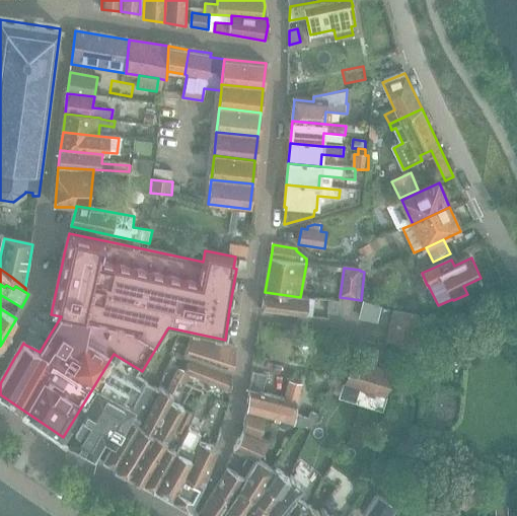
[(265,292),(263,310),(306,316),(314,317),(316,300),(308,299),(309,298),(300,297),(265,292)]
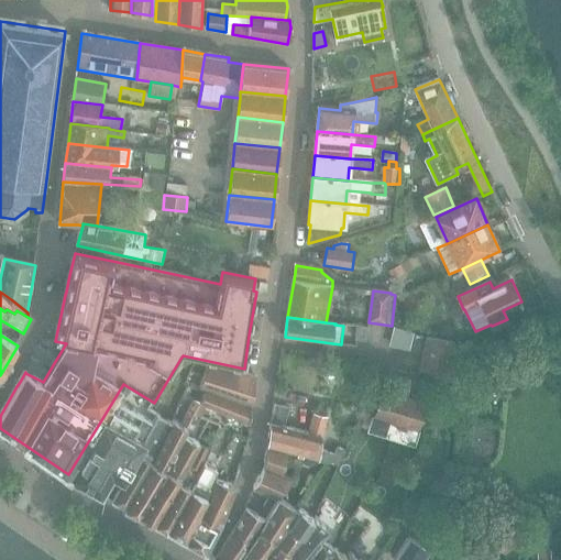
[(358,342),(369,343),(371,328),(358,327),(355,341),(358,342)]
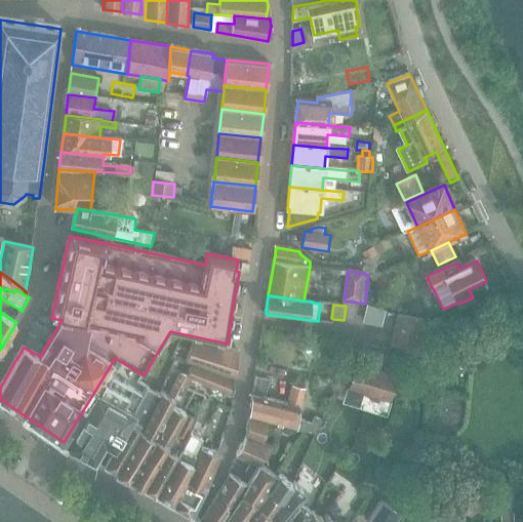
[(395,333),(419,338),(423,325),(398,320),(395,333)]
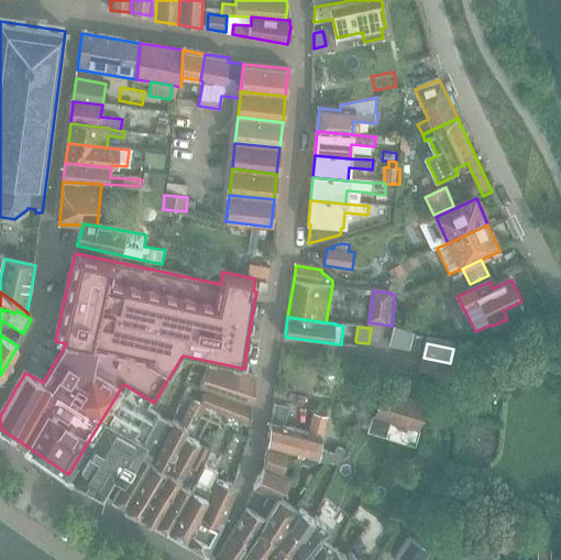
[(447,379),(450,363),(424,358),(420,372),(447,379)]
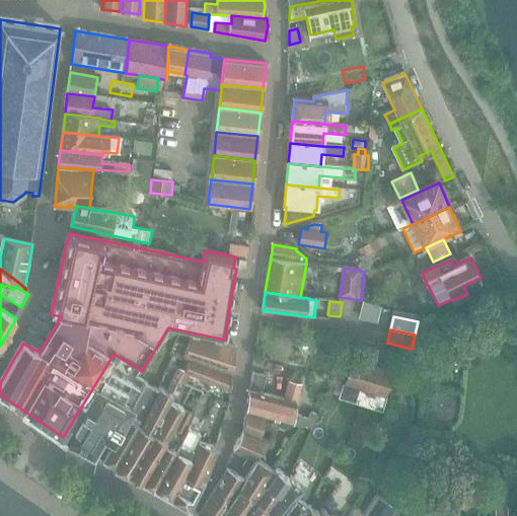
[(233,375),(235,347),(191,336),(182,360),(188,361),(233,375)]
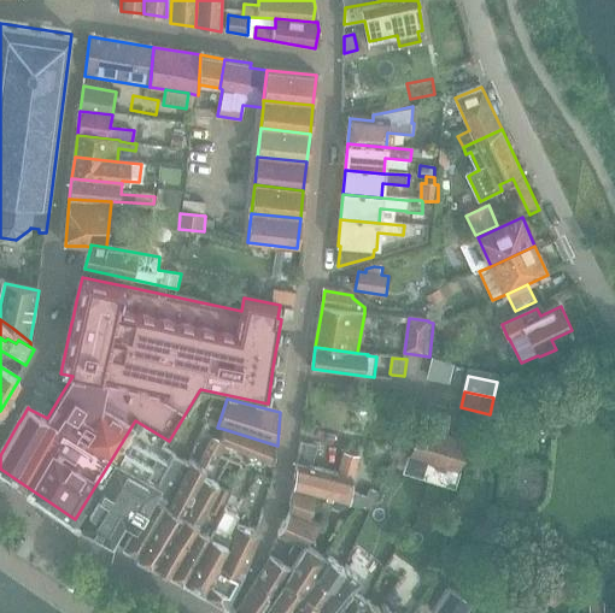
[(275,466),(277,446),(223,429),(218,443),(275,466)]
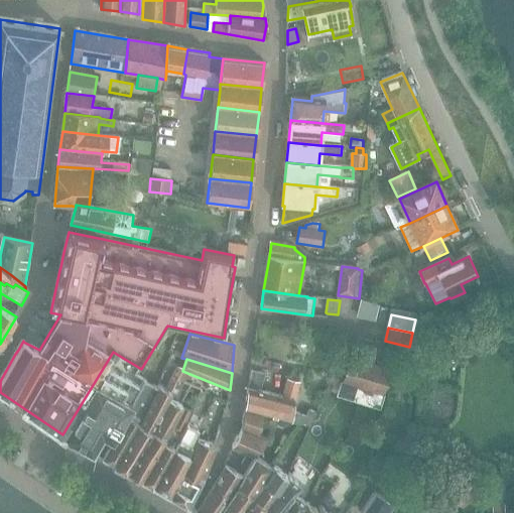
[(350,359),(343,383),(364,390),(371,365),(350,359)]
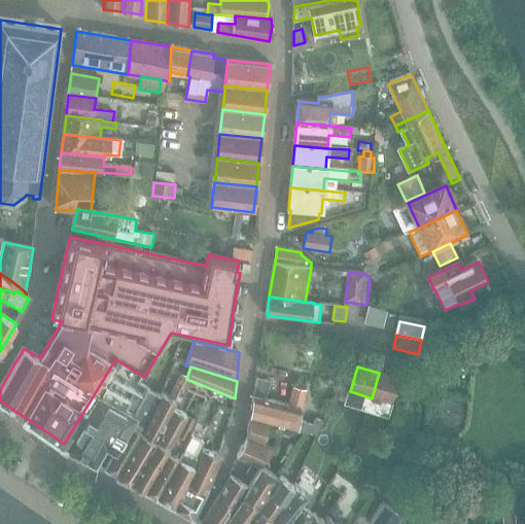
[(379,373),(372,398),(393,405),(400,379),(379,373)]
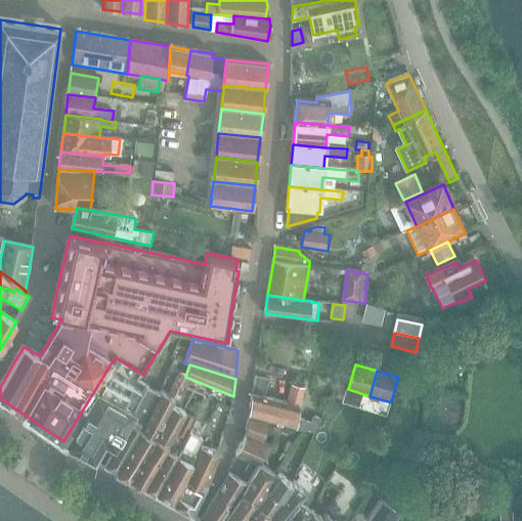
[(138,391),(110,375),(107,374),(95,390),(64,442),(101,466),(145,389),(140,386),(138,391)]
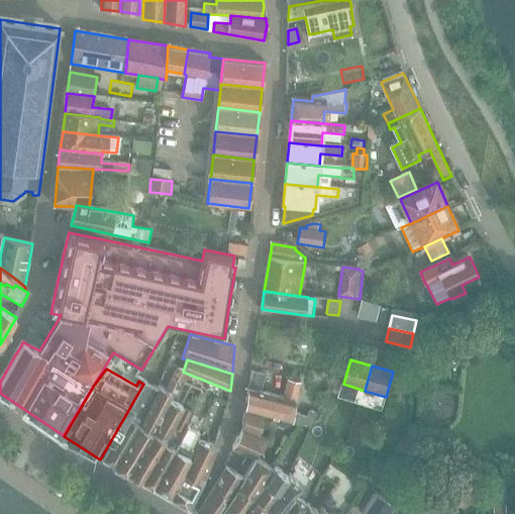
[(245,410),(264,415),(309,428),(316,414),(309,411),(306,416),(293,413),(296,401),(300,384),(288,381),(284,398),(264,393),(268,375),(253,372),(250,390),(248,390),(245,410)]
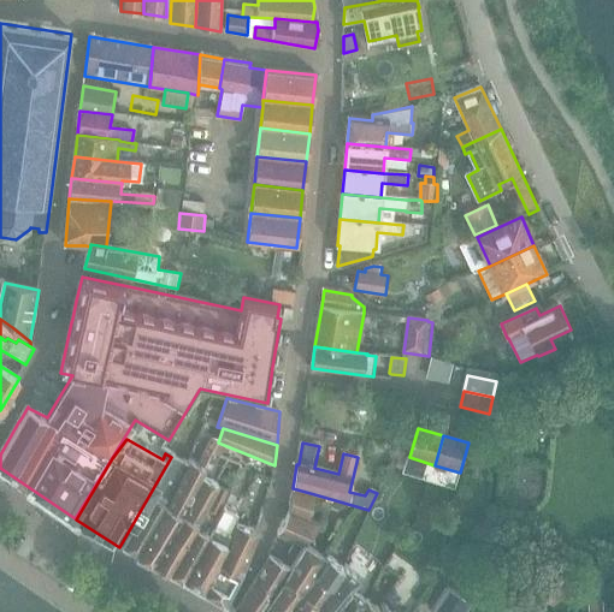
[(137,552),(187,465),(171,457),(119,547),(137,552)]
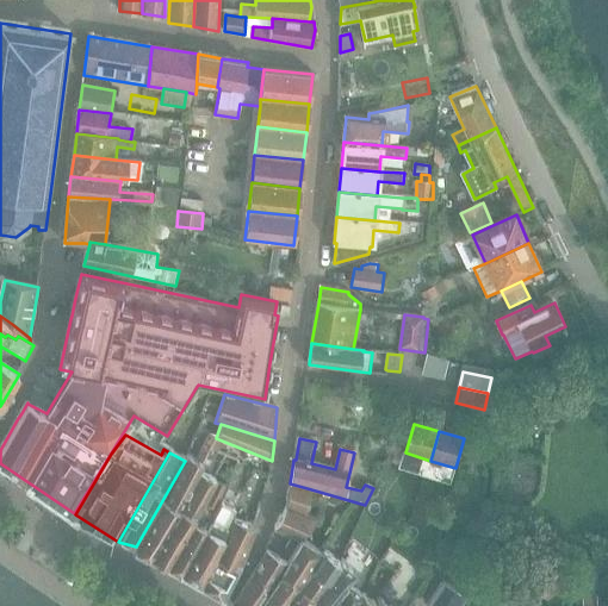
[(152,555),(199,472),(202,466),(196,463),(187,458),(185,461),(136,547),(152,555)]
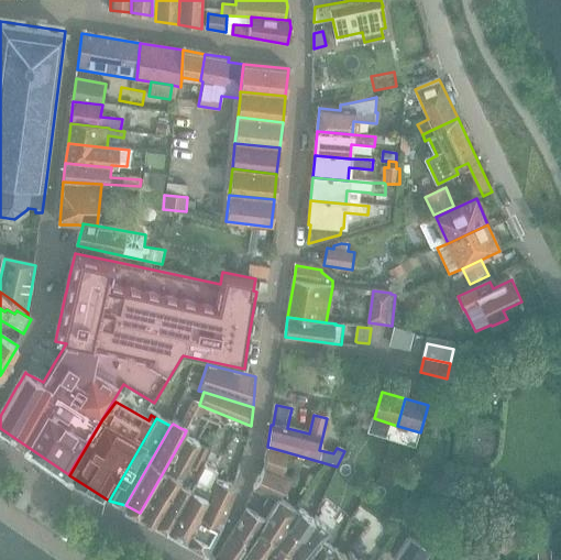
[(153,520),(198,443),(184,436),(140,513),(153,520)]
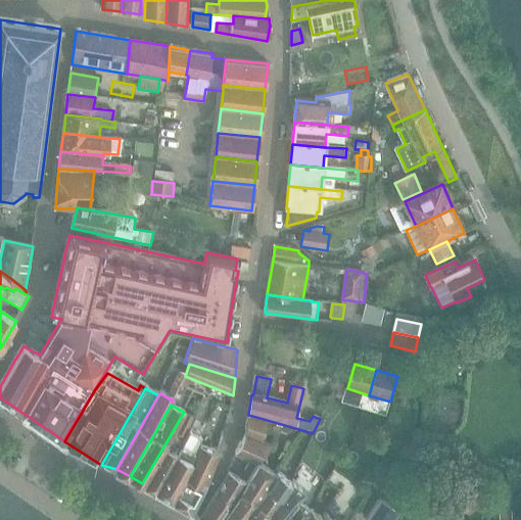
[(154,491),(189,431),(196,418),(184,412),(142,483),(154,491)]
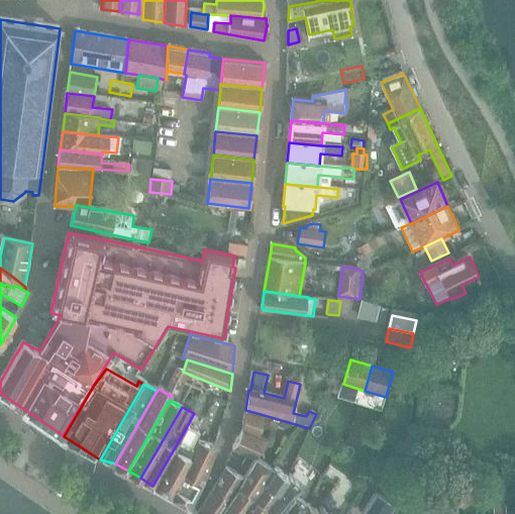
[(261,437),(264,415),(245,410),(241,429),(261,437)]
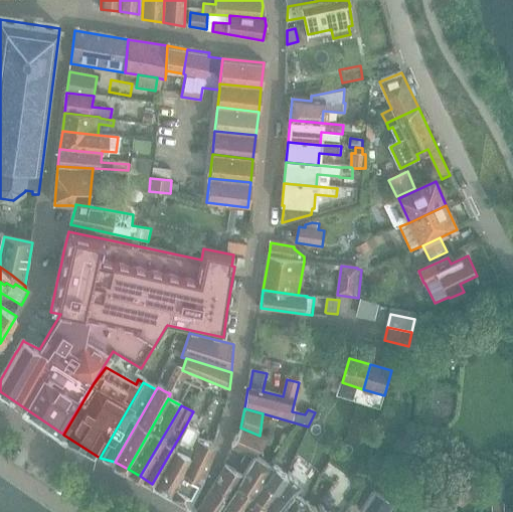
[(167,493),(194,438),(197,431),(186,424),(152,484),(167,493)]
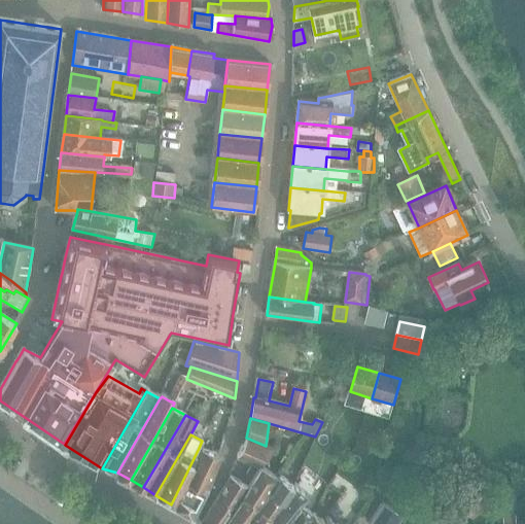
[(275,449),(266,446),(246,438),(237,458),(254,464),(261,467),(275,449)]
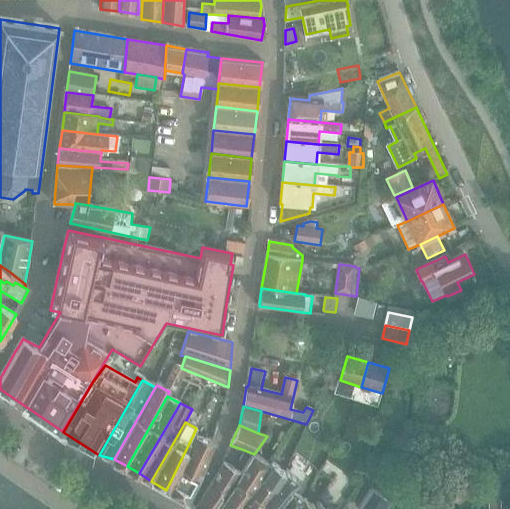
[(193,435),(166,490),(186,502),(197,480),(200,475),(213,442),(193,435)]
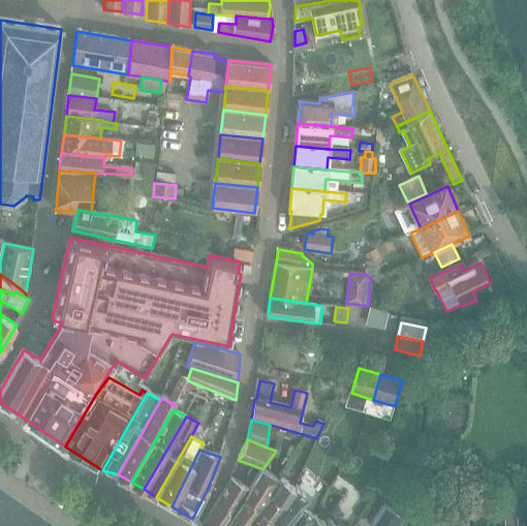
[(222,525),(262,469),(255,466),(249,474),(243,484),(230,477),(202,525),(222,525)]
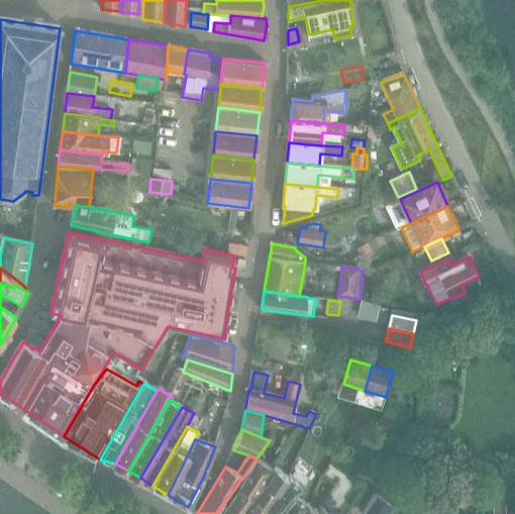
[(240,513),(274,470),(272,468),(256,458),(217,513),(240,513)]
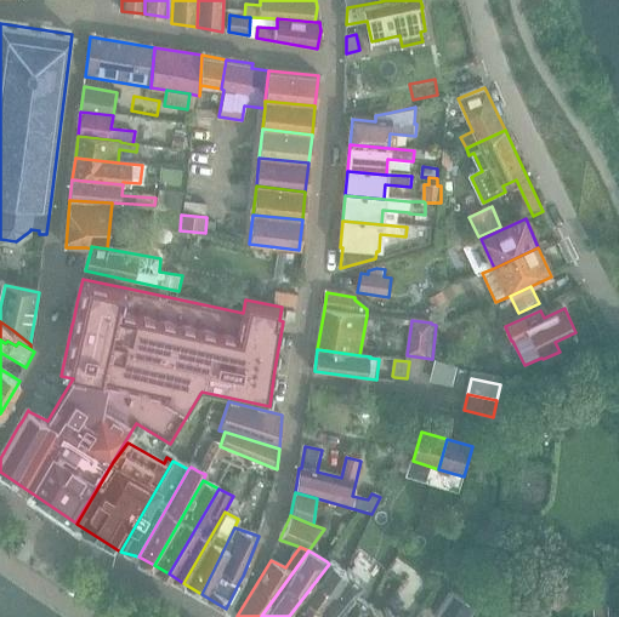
[(313,616),(346,573),(340,569),(328,560),(327,561),(329,564),(289,616),(313,616)]
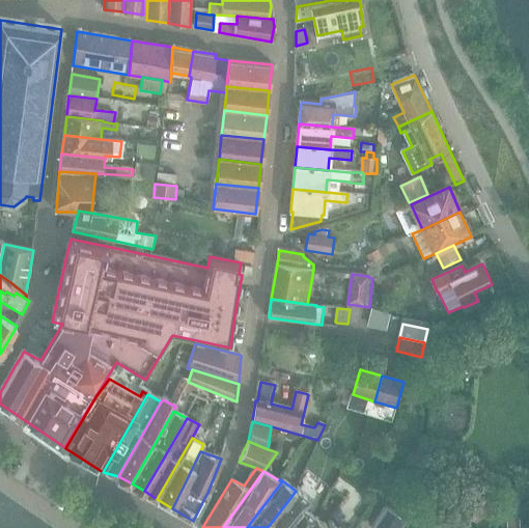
[(307,527),(315,518),(308,512),(314,503),(296,491),(268,527),(307,527)]
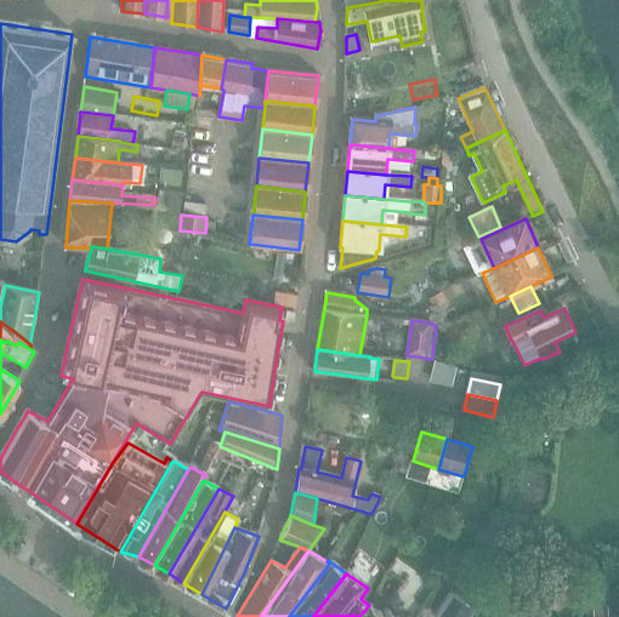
[(537,588),(545,596),(560,581),(546,578),(537,588)]
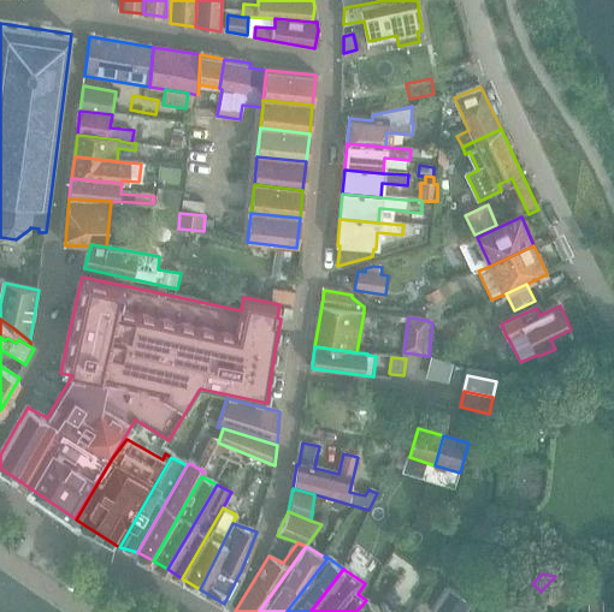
[(462,611),(470,602),(449,588),(434,611),(462,611)]
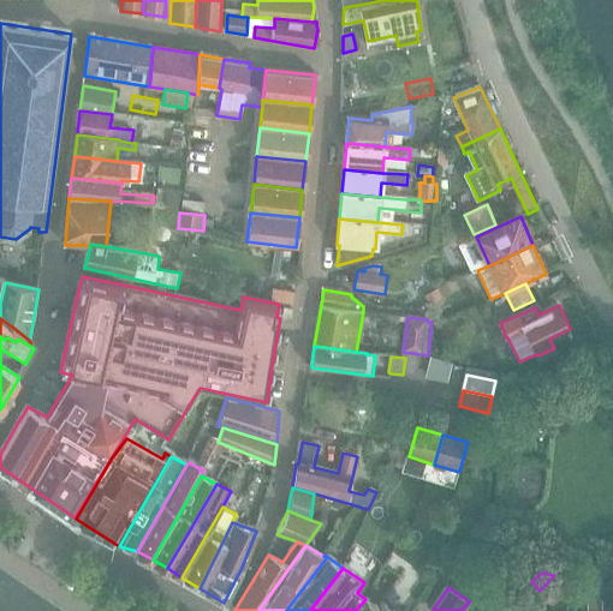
[(379,610),(365,599),(356,610),(379,610)]
